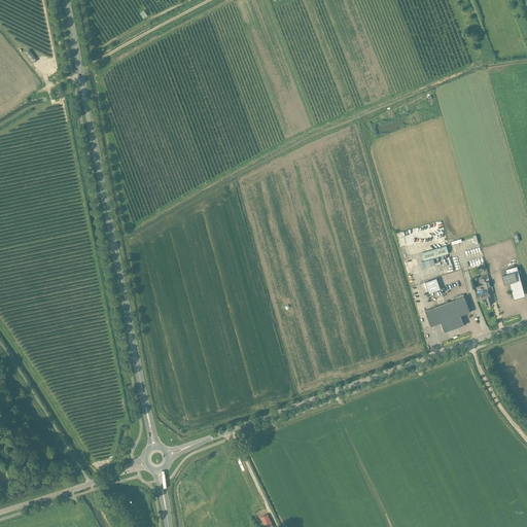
[(33,64),(37,61),(31,53),(26,56),(33,64)]
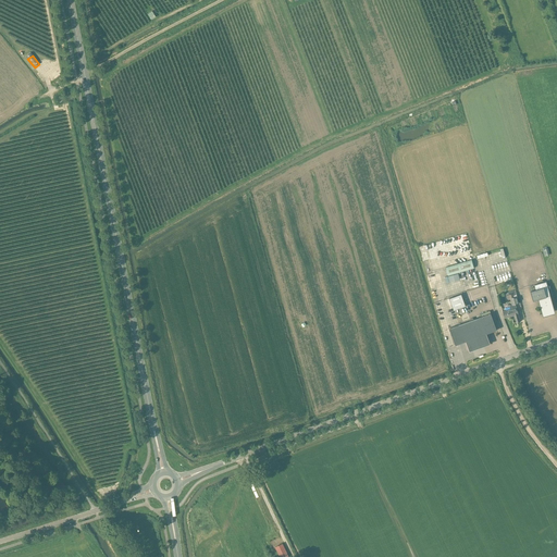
[(448,275),(474,268),(472,260),(446,268),(448,275)]
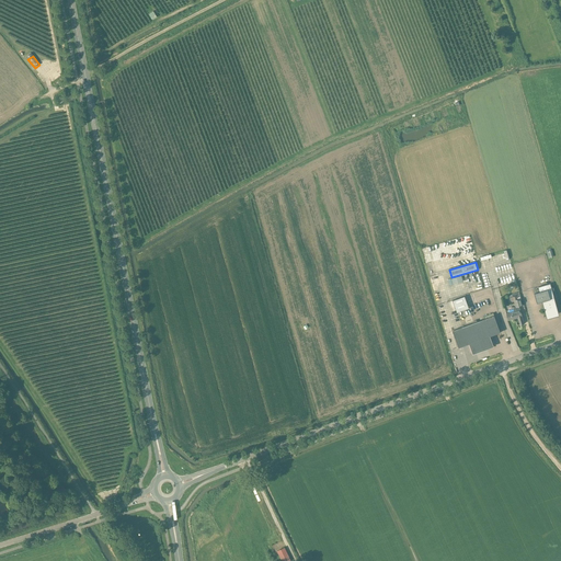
[(559,312),(558,309),(554,298),(557,297),(553,287),(552,288),(550,284),(538,287),(539,292),(535,293),(536,300),(541,298),(546,312),(547,316),(552,315),(559,312)]
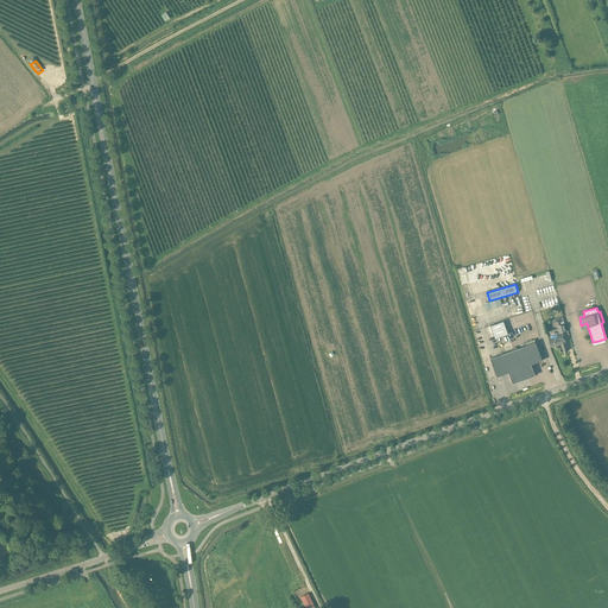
[(557,327),(559,333),(556,334),(557,337),(549,340),(551,347),(561,344),(563,352),(568,350),(564,335),(563,333),(567,331),(565,323),(564,323),(563,320),(563,316),(555,318),(556,322),(553,322),(555,327),(557,327)]
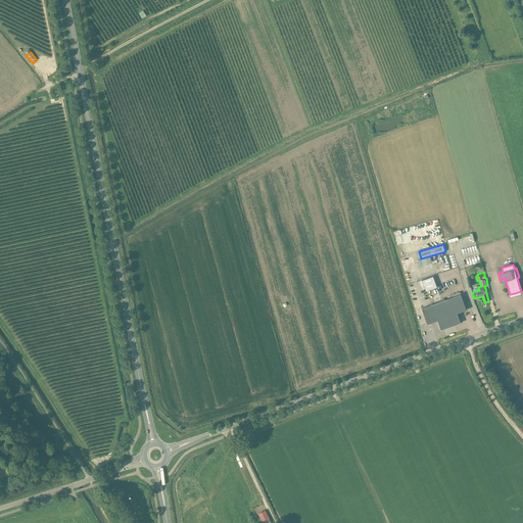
[(433,276),(424,279),(422,280),(426,291),(437,287),(433,276)]
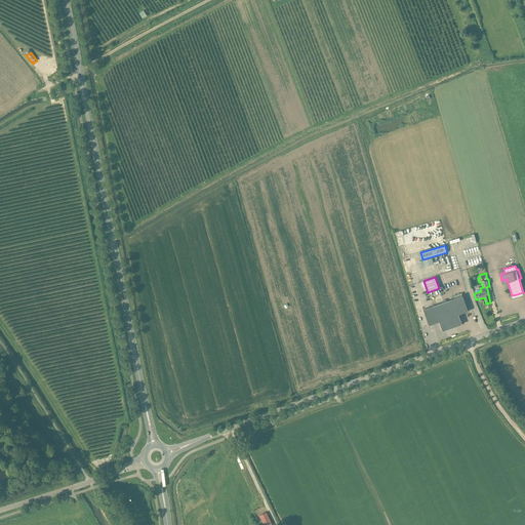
[(453,295),(454,298),(423,310),(430,325),(440,321),(458,315),(469,311),(462,295),(462,292),(453,295)]
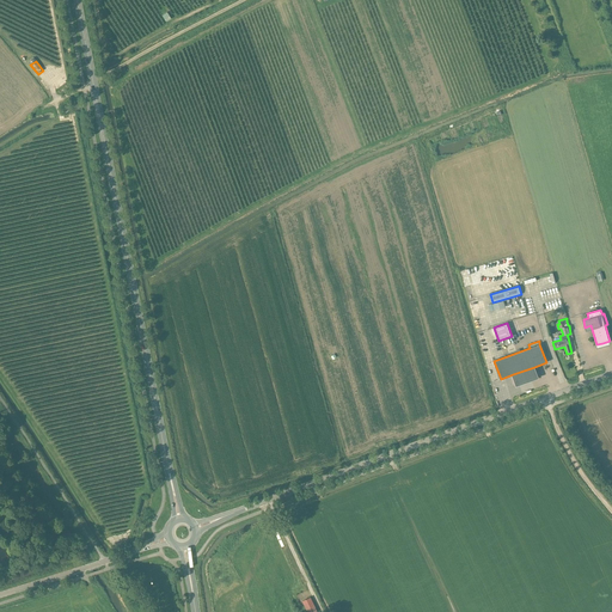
[(534,367),(513,374),(516,386),(539,378),(534,367)]
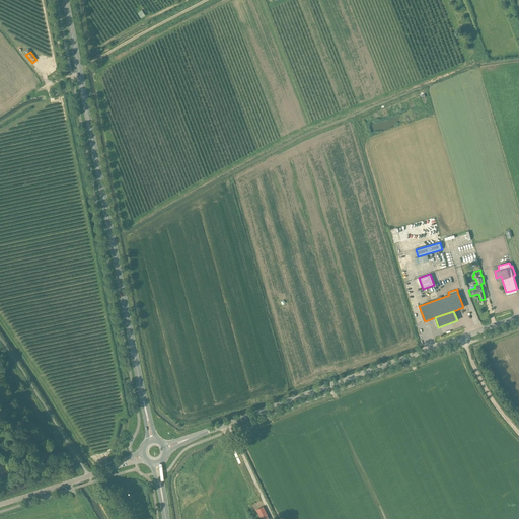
[(103,493),(99,487),(94,490),(98,496),(103,493)]
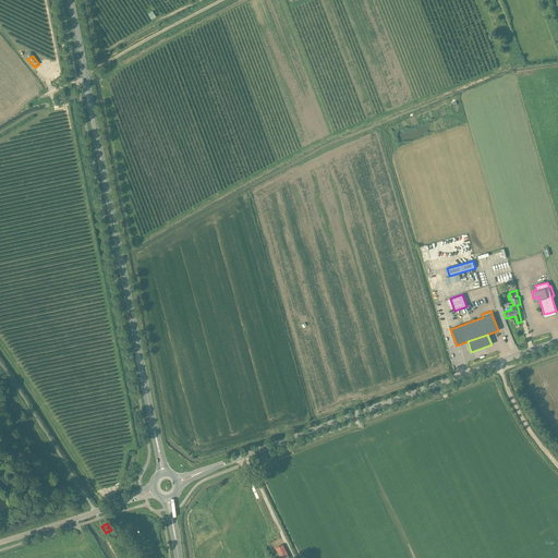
[(283,547),(277,550),(280,557),(287,557),(289,557),(283,547)]
